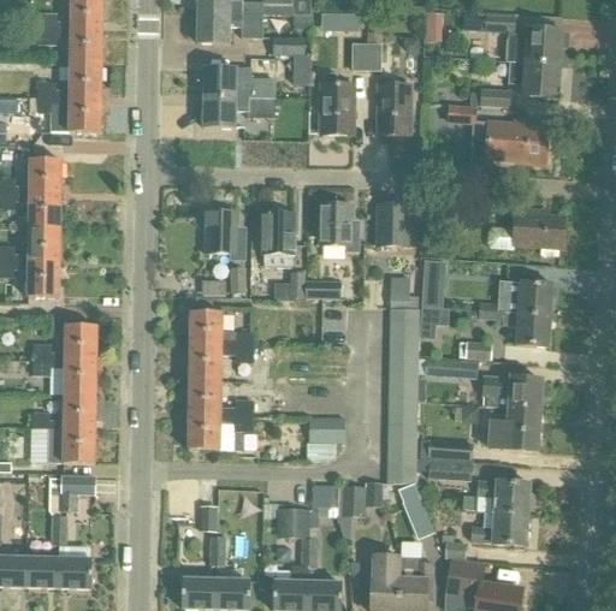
[(39,28),(102,29),(102,0),(71,0),(71,22),(55,21),(57,13),(40,13),(39,28)]
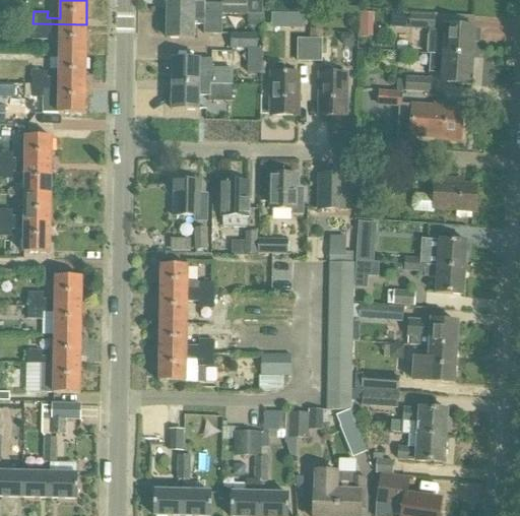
[(166,0),(166,9),(221,11),(221,1),(204,1),(204,0),(166,0)]
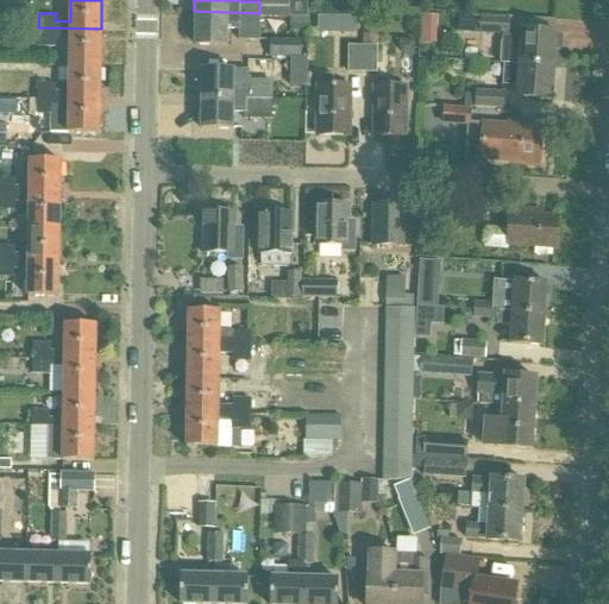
[(259,1),(259,13),(288,13),(289,0),(259,0),(259,1)]
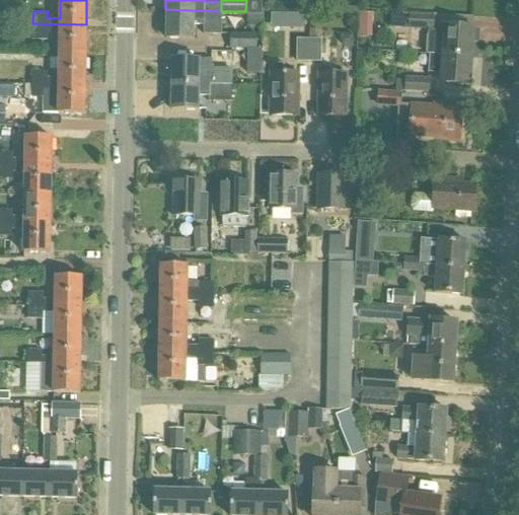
[(221,11),(165,9),(165,34),(193,35),(194,21),(203,21),(203,30),(220,30),(221,11)]
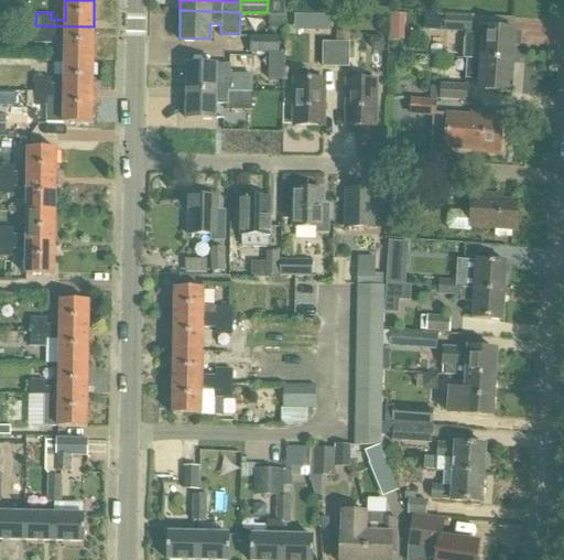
[(389,20),(404,20),(404,11),(389,10),(389,20)]
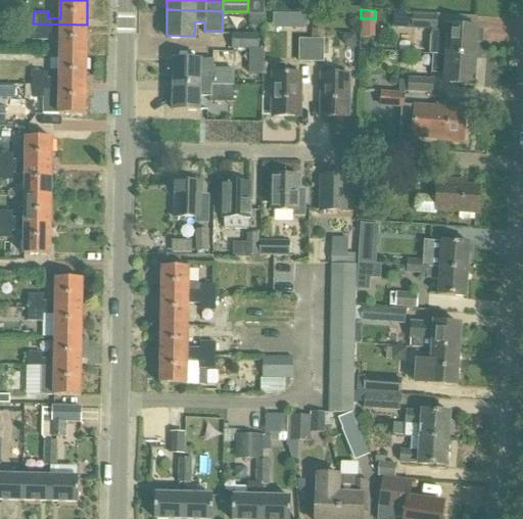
[(394,10),(393,24),(436,27),(437,13),(394,10)]
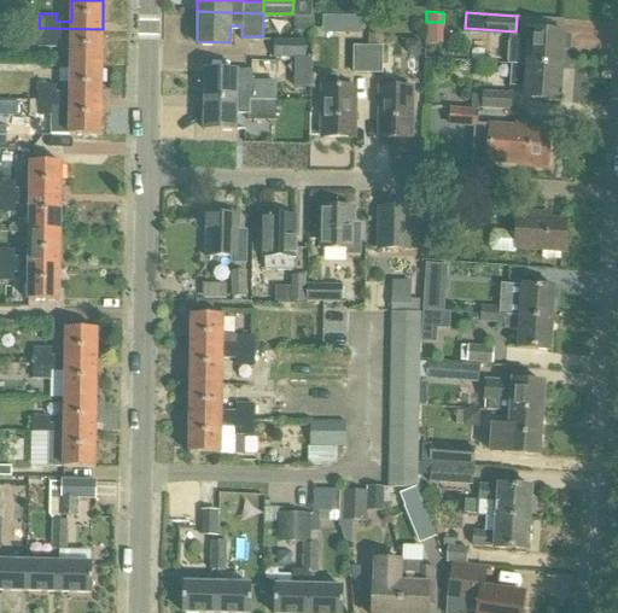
[(103,29),(39,28),(39,44),(56,44),(56,35),(71,36),(70,63),(101,63),(103,29)]
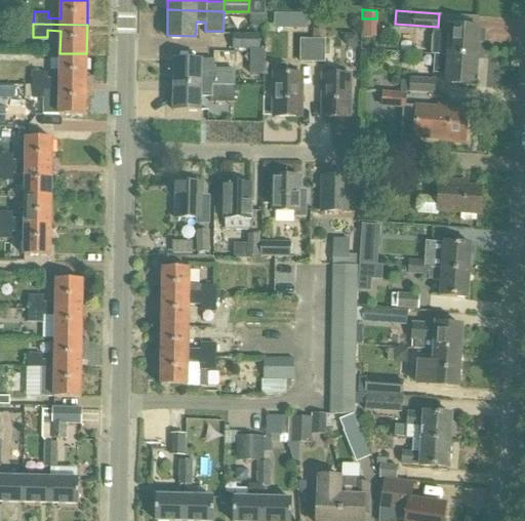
[(431,52),(435,52),(478,54),(479,26),(450,24),(449,30),(433,29),(431,52)]
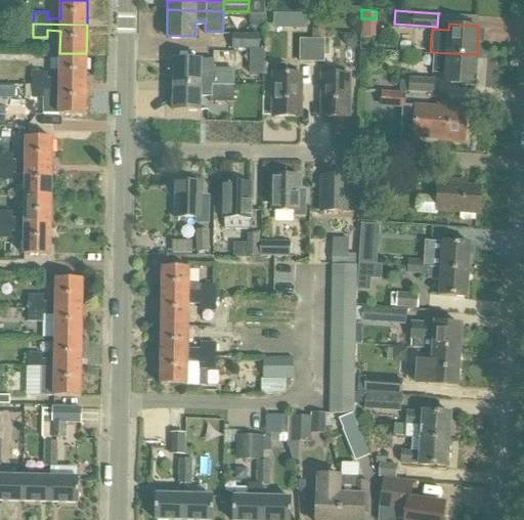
[(311,59),(312,27),(301,27),(301,37),(300,37),(300,58),(311,59)]
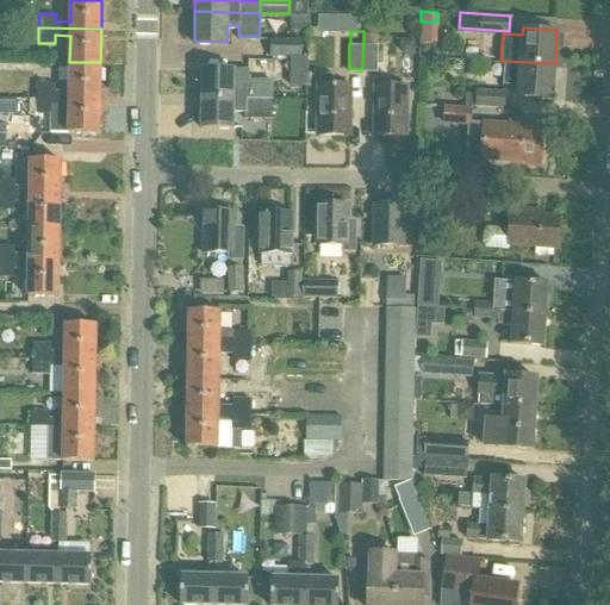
[(363,31),(362,69),(377,69),(378,43),(373,43),(373,31),(363,31)]
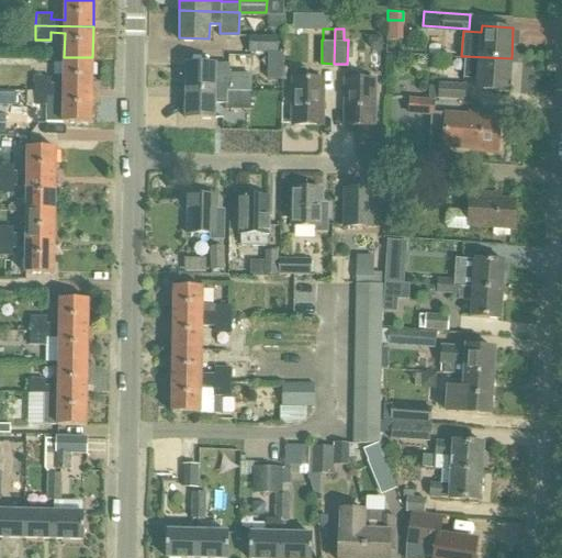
[(277,49),(277,33),(250,32),(250,48),(277,49)]
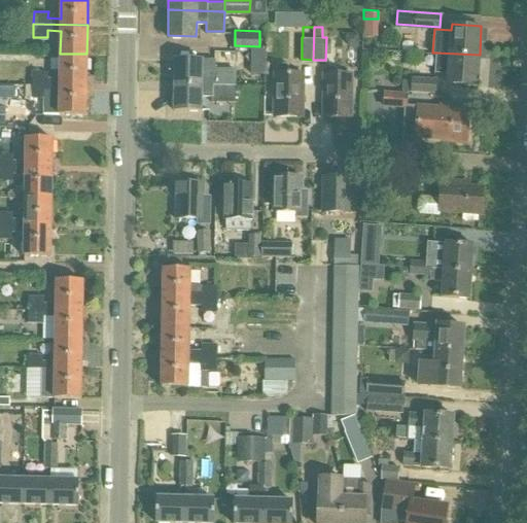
[(436,69),(449,70),(448,81),(478,83),(480,55),(436,53),(436,69)]
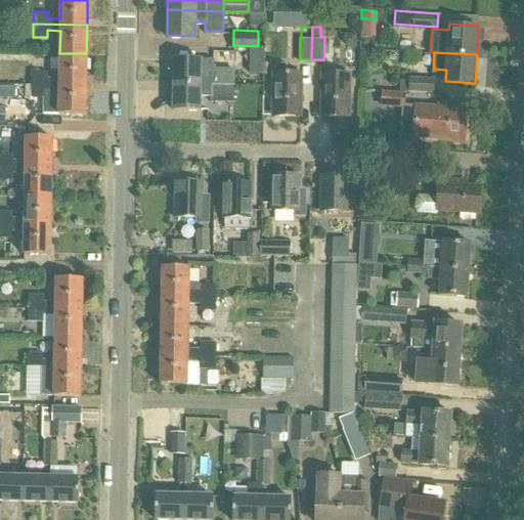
[(86,53),(59,53),(59,76),(46,76),(46,69),(32,69),(32,82),(86,83),(86,53)]
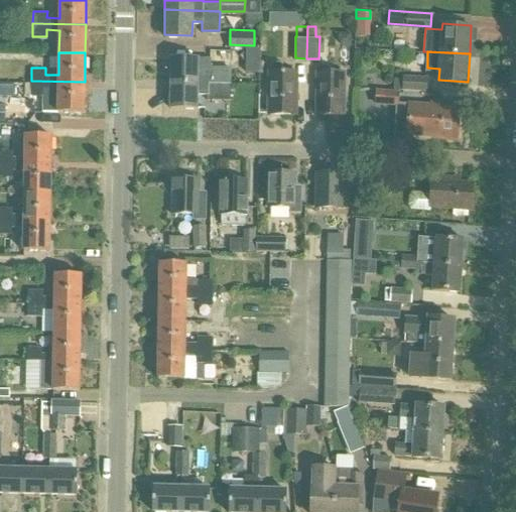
[(169,81),(225,82),(225,72),(210,72),(210,66),(198,66),(198,56),(170,55),(169,81)]
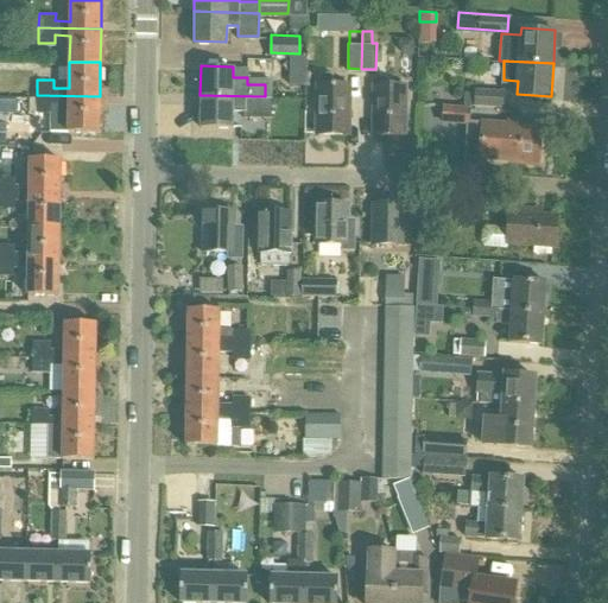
[(318,70),(318,82),(317,131),(348,132),(348,82),(331,82),(331,71),(318,70)]
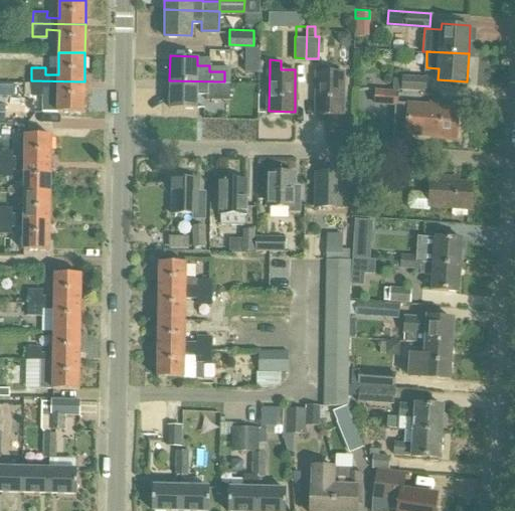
[(343,70),(317,70),(316,113),(343,113),(343,70)]
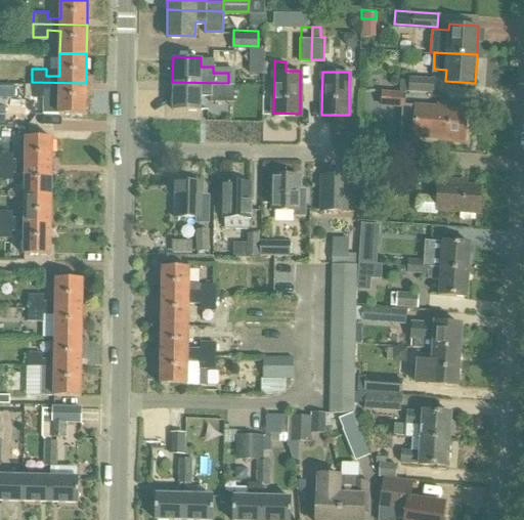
[(434,77),(410,76),(409,89),(433,90),(434,77)]
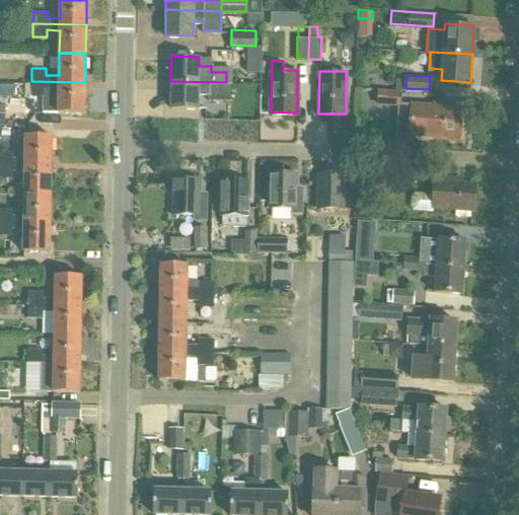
[(85,82),(31,81),(31,93),(46,94),(46,87),(58,87),(58,111),(84,111),(85,82)]
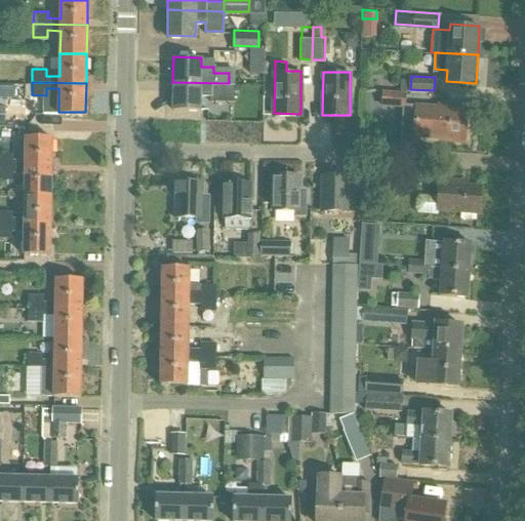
[(234,83),(229,83),(172,82),(172,107),(201,108),(201,94),(210,94),(210,98),(234,99),(234,83)]
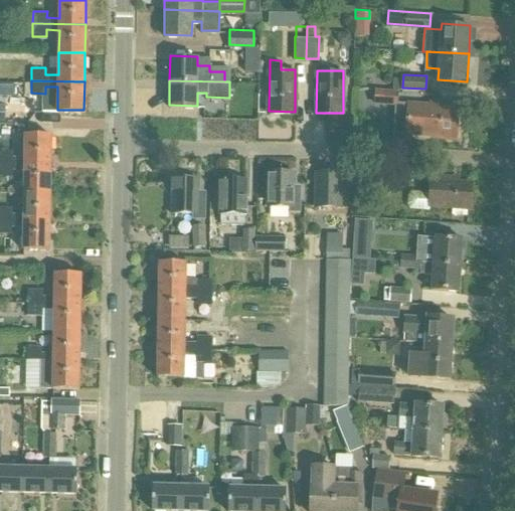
[(396,103),(396,91),(375,89),(374,101),(396,103)]
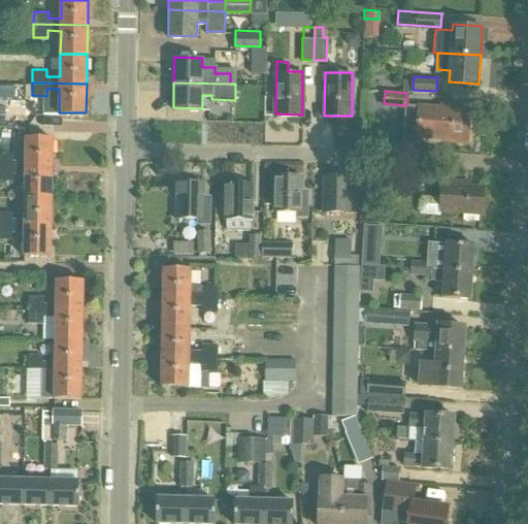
[(468,134),(470,108),(419,104),(417,135),(446,137),(446,133),(453,133),(452,141),(467,142),(467,134),(468,134)]
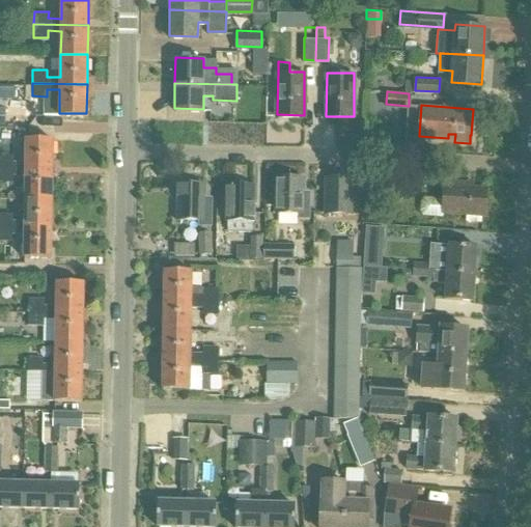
[(0,165),(52,167),(52,137),(25,136),(25,160),(12,160),(12,154),(0,153),(0,165)]
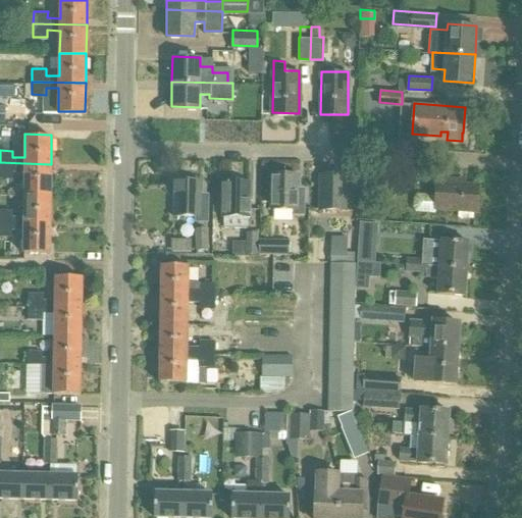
[(23,193),(50,193),(51,164),(0,162),(0,175),(11,176),(11,169),(24,170),(23,193)]
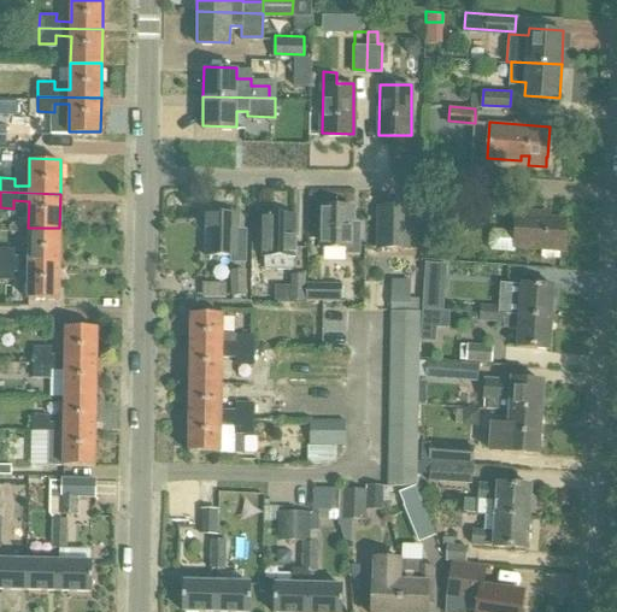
[(319,245),(346,246),(346,252),(360,252),(362,219),(352,219),(352,204),(319,204),(319,245)]
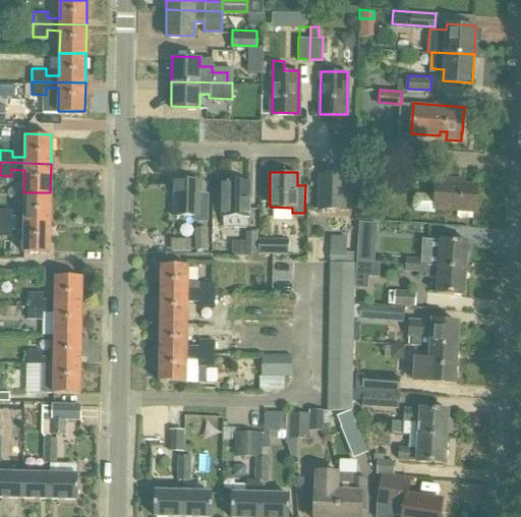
[(346,173),(319,173),(317,208),(346,209),(346,173)]
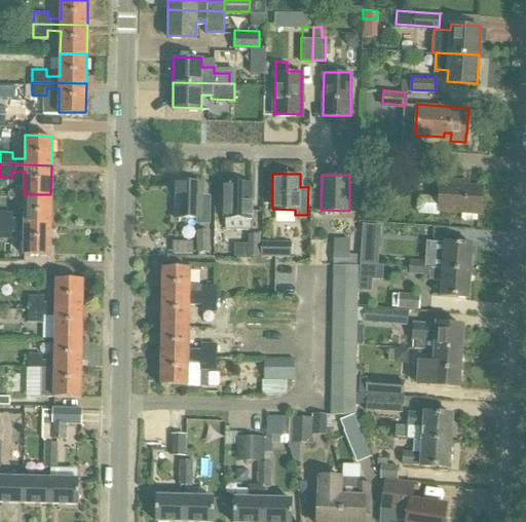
[(389,179),(376,178),(374,203),(387,204),(389,179)]
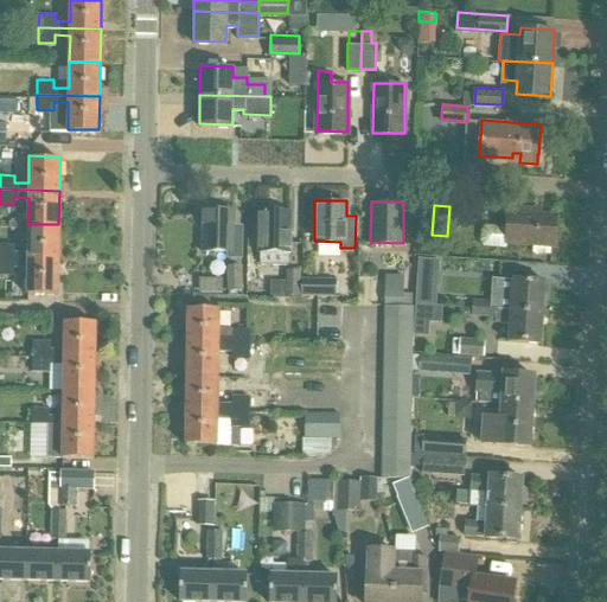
[(481,228),(480,238),(484,244),(506,245),(506,241),(553,244),(556,213),(530,211),(531,206),(509,205),(508,224),(485,222),(481,228)]
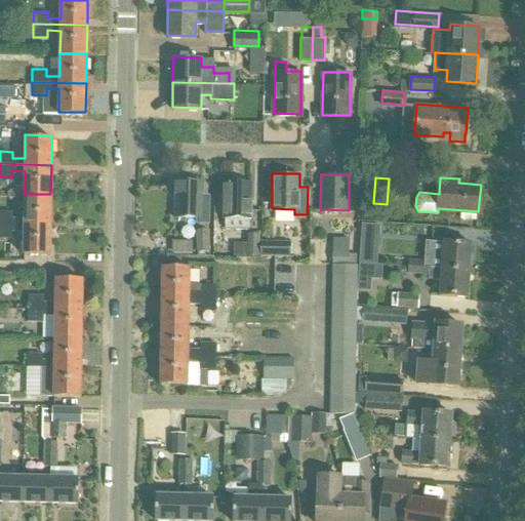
[(174,214),(196,215),(196,222),(210,222),(210,193),(202,193),(202,179),(175,179),(174,214)]
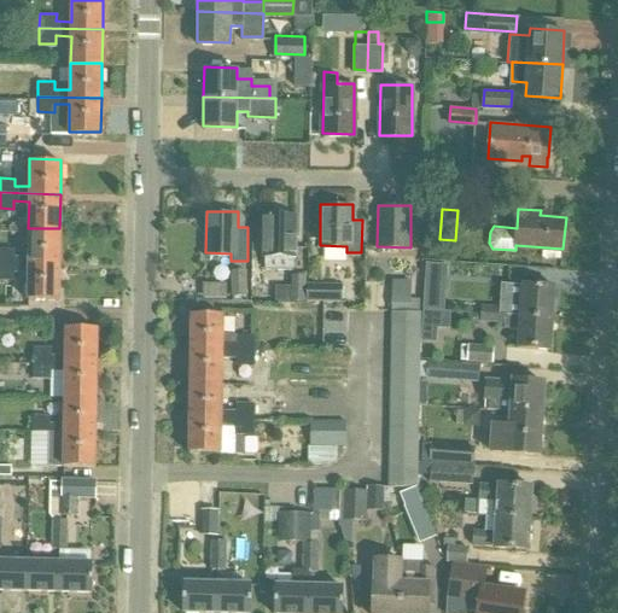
[(296,212),(263,212),(262,254),(295,255),(296,212)]
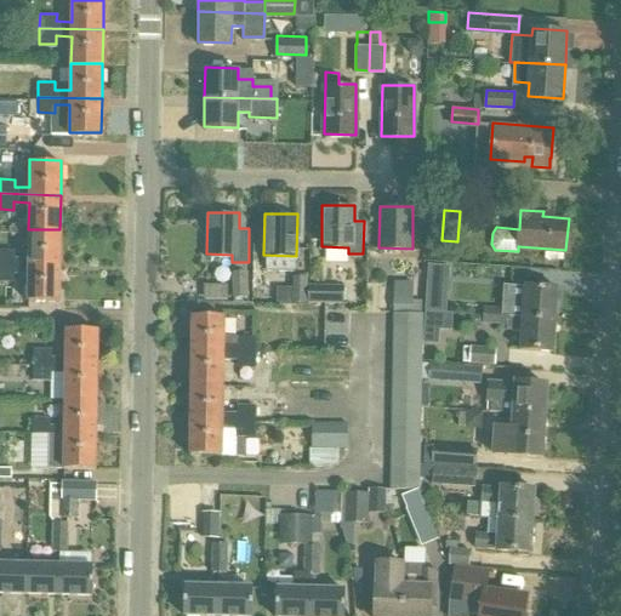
[(0,263),(60,264),(60,229),(28,229),(28,256),(13,256),(13,249),(0,247),(0,263)]
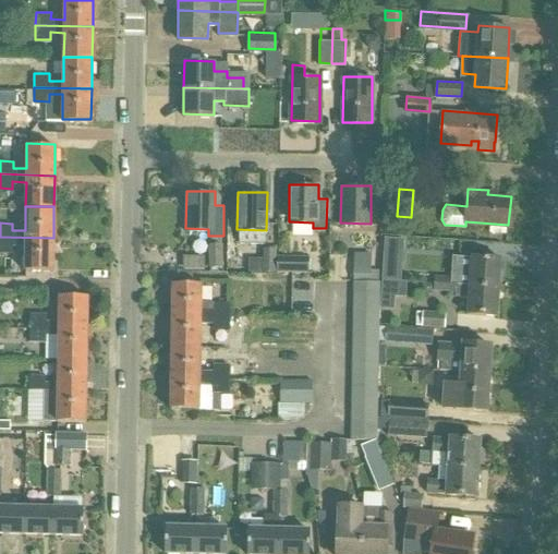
[(53,238),(0,237),(0,250),(11,251),(11,244),(25,244),(24,269),(52,269),(53,238)]
